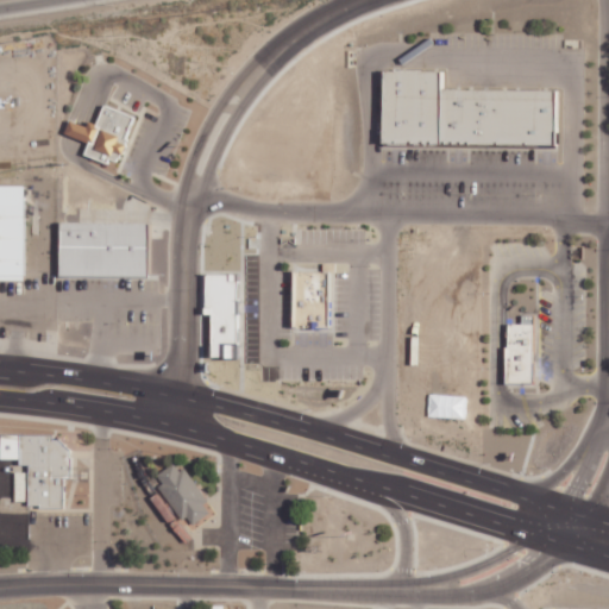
[(440,71),(440,89),(440,145),(382,144),(382,70),(440,71)]
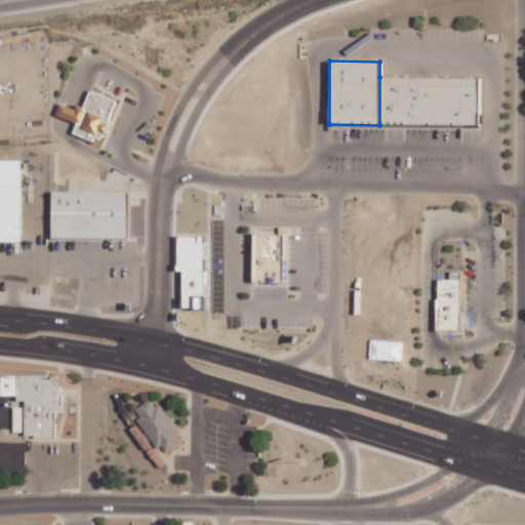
[(404,125),(379,125),(379,77),(404,77),(404,125)]
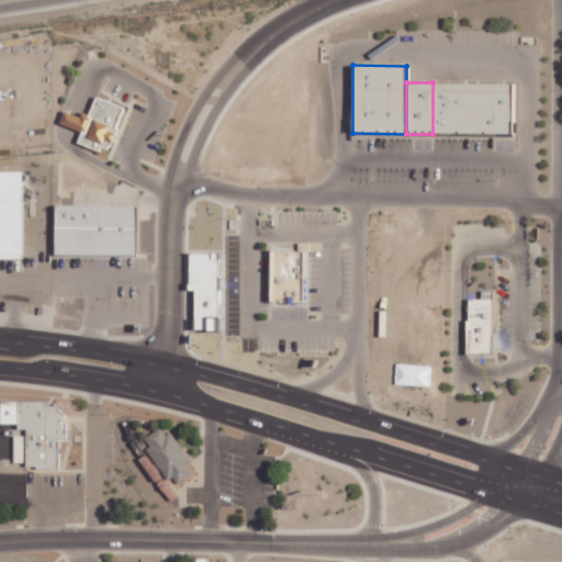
[(457,134),(457,83),(433,82),(433,134),(457,134)]
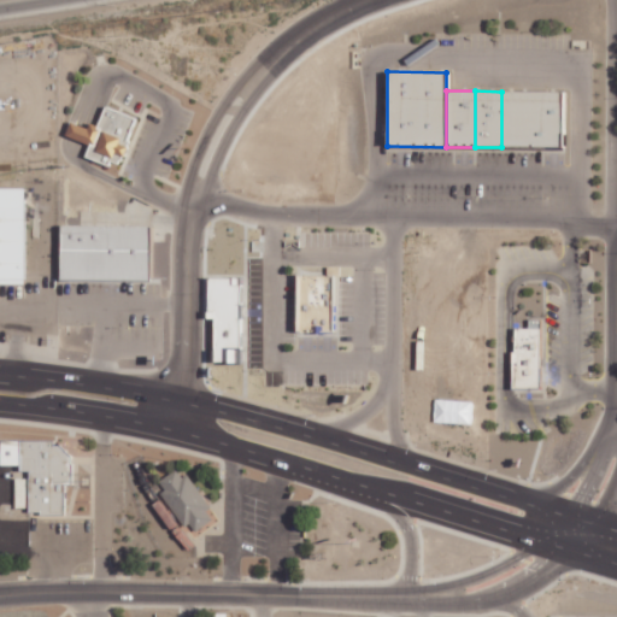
[(501,147),(516,147),(517,92),(501,92),(501,147)]
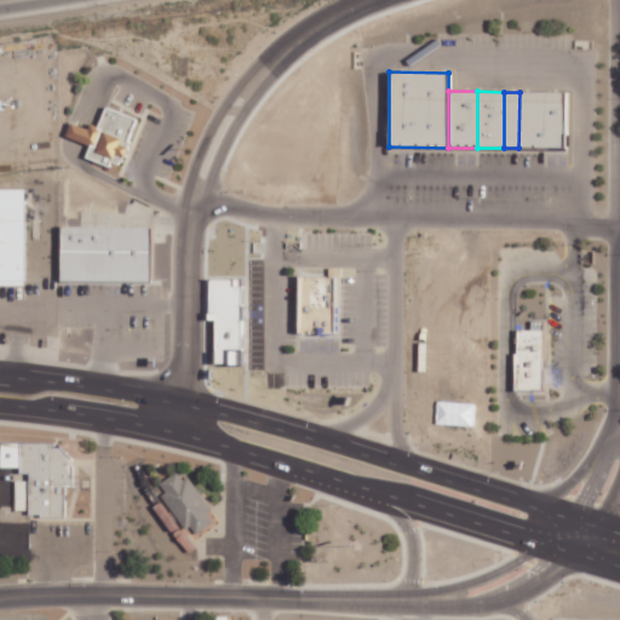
[(518,148),(564,149),(564,92),(520,92),(518,148)]
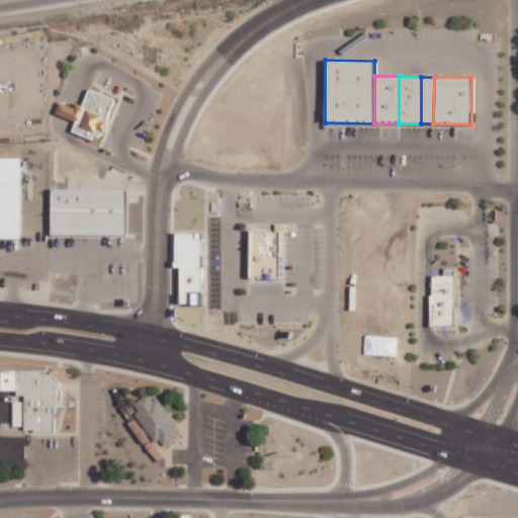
[(114,100),(98,138),(91,136),(89,140),(70,132),(74,121),(54,113),(59,102),(73,108),(75,103),(80,105),(87,89),(114,100)]
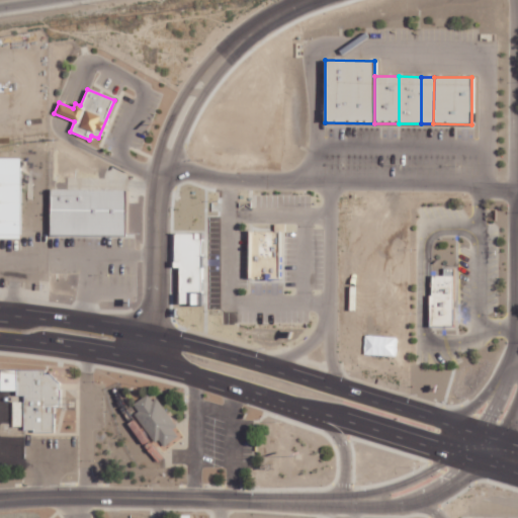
[(0,158),(18,158),(18,240),(0,240),(0,158)]
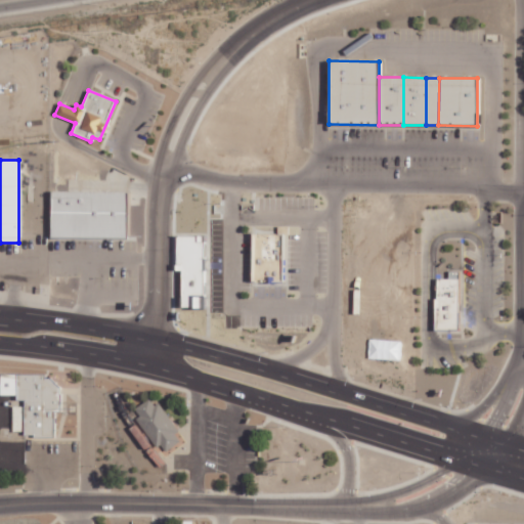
[(50,191),(50,237),(126,238),(126,192),(50,191)]
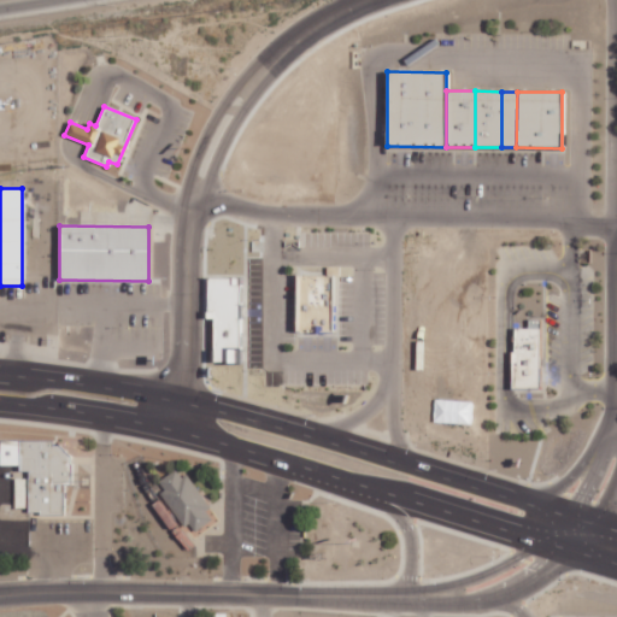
[(240,363),(242,277),(207,276),(207,319),(215,319),(213,363),(240,363)]
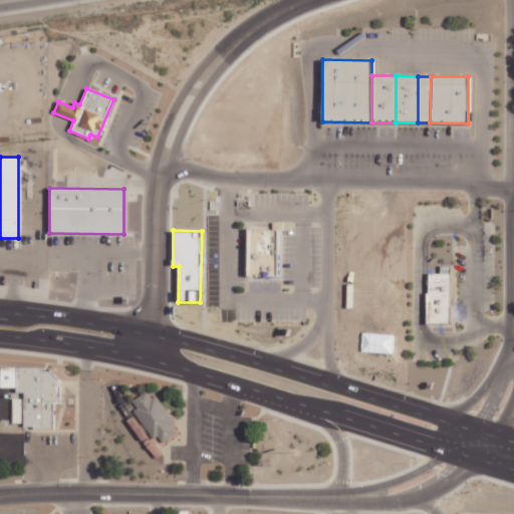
[(254,231),(282,231),(282,279),(254,279),(254,231)]
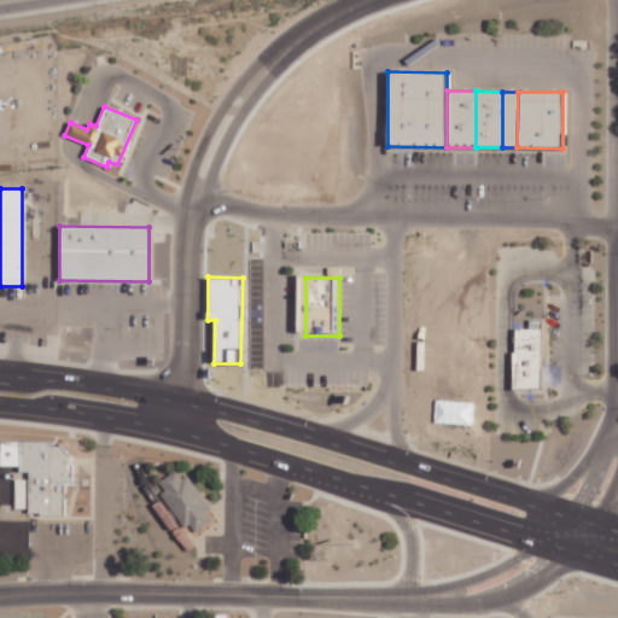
[(514,328),(540,328),(540,388),(511,388),(512,351),(514,351),(514,343),(512,343),(512,337),(513,337),(514,328)]
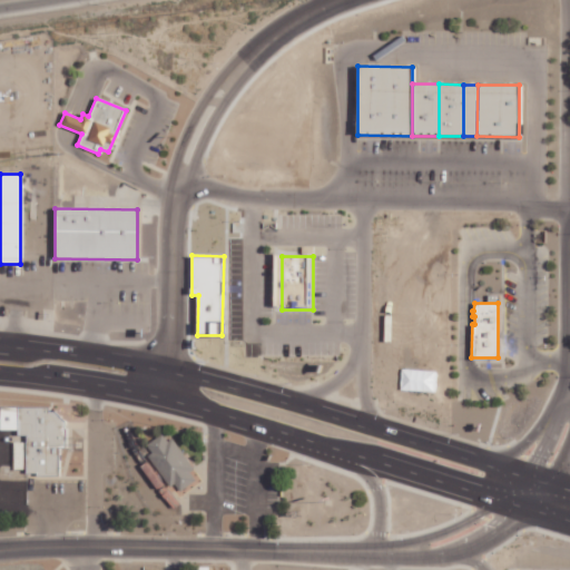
[(17,406),(17,435),(25,435),(25,441),(12,441),(12,470),(25,470),(25,473),(36,473),(36,475),(58,475),(58,448),(66,448),(66,423),(52,411),(48,411),(48,406),(17,406)]
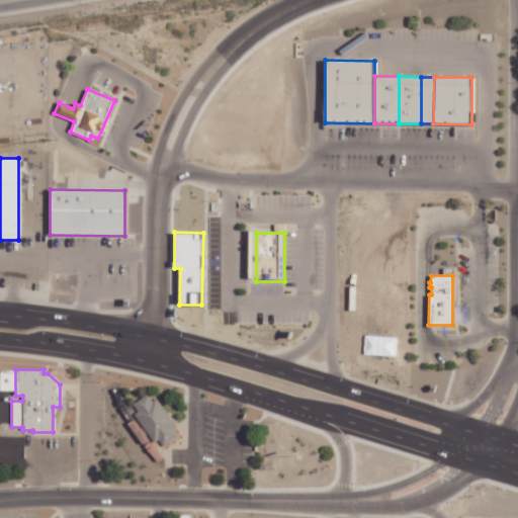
[(134,414),(154,442),(158,439),(163,446),(176,436),(171,429),(175,426),(155,399),(151,402),(146,394),(132,404),(138,411),(134,414)]
